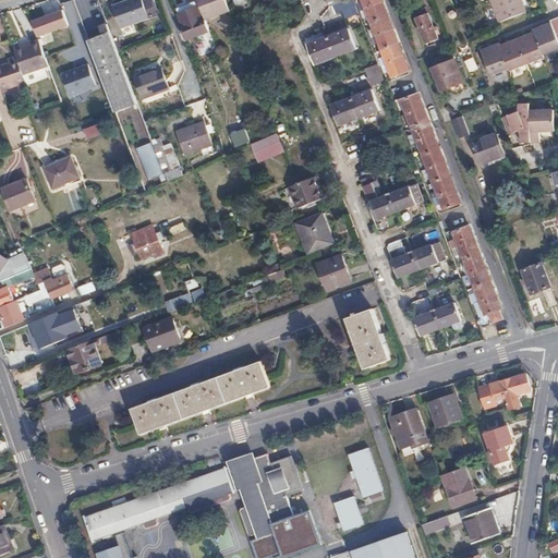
[(156,13),(150,0),(124,0),(113,4),(121,25),(133,22),(156,13)]
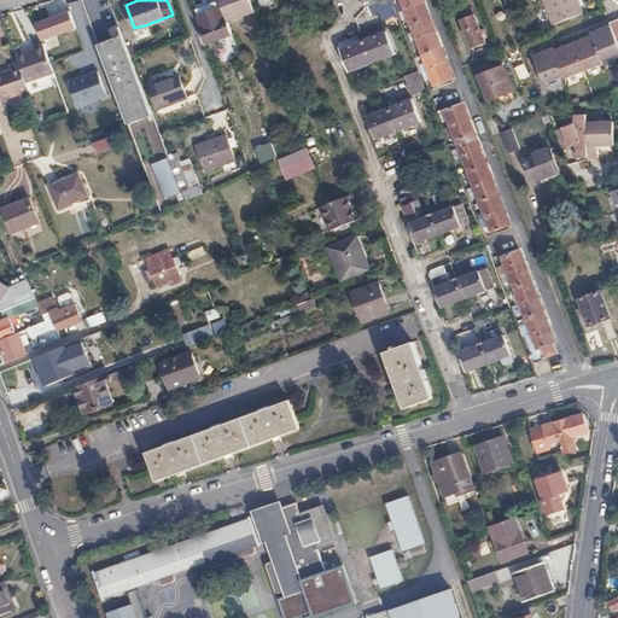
[(220,0),(227,19),(255,10),(250,0),(220,0)]
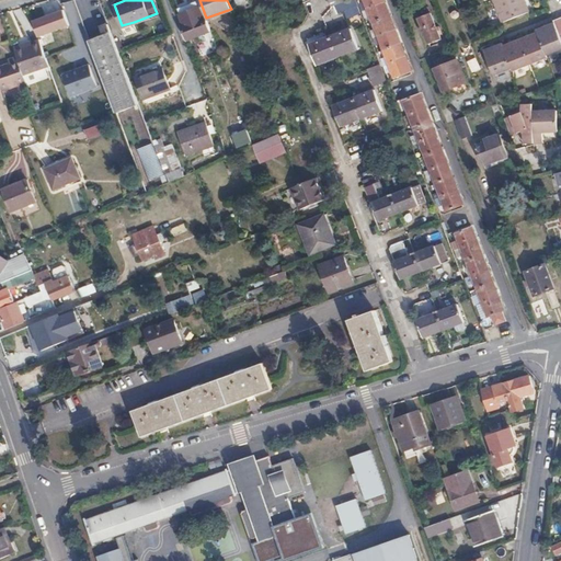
[(339,14),(358,6),(355,0),(347,0),(341,3),(335,6),(339,14)]
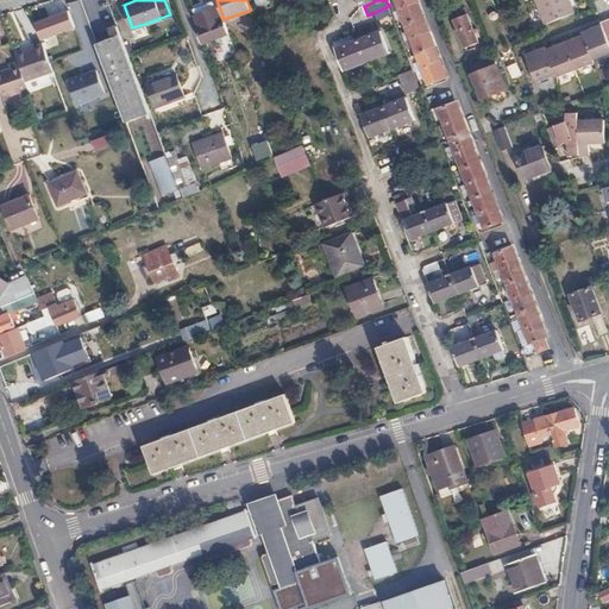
[(527,0),(538,27),(567,16),(560,0),(527,0)]
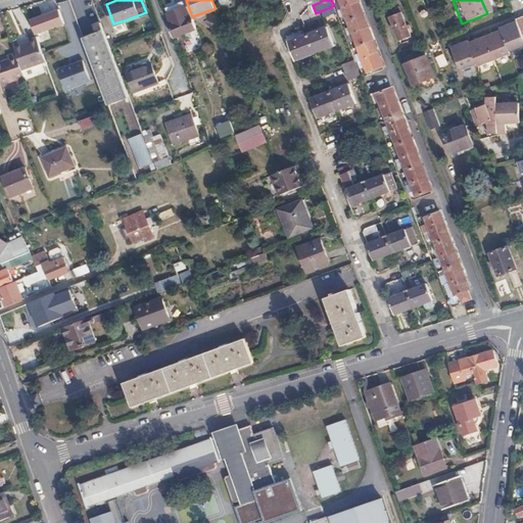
[(349,19),(364,13),(361,5),(359,1),(345,6),(349,19)]
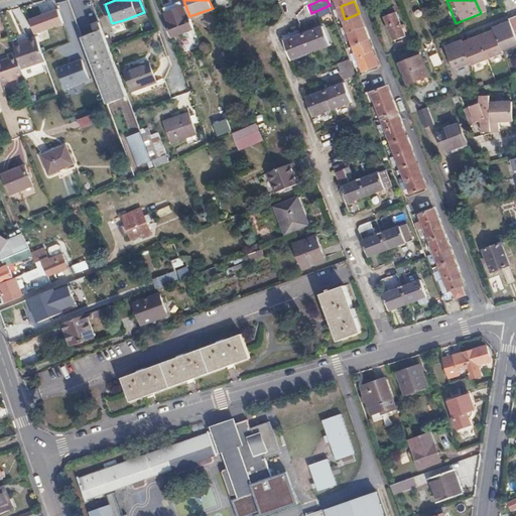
[(169,22),(167,23),(171,35),(192,28),(183,5),(165,13),(169,22)]
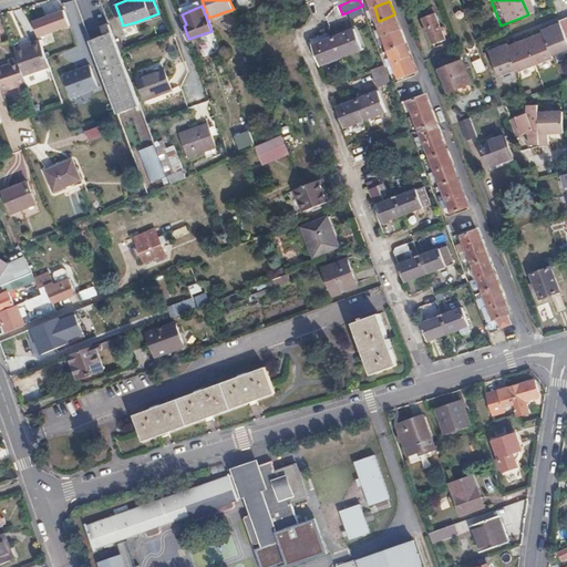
[(62,10),(31,21),(37,38),(68,27),(62,10)]
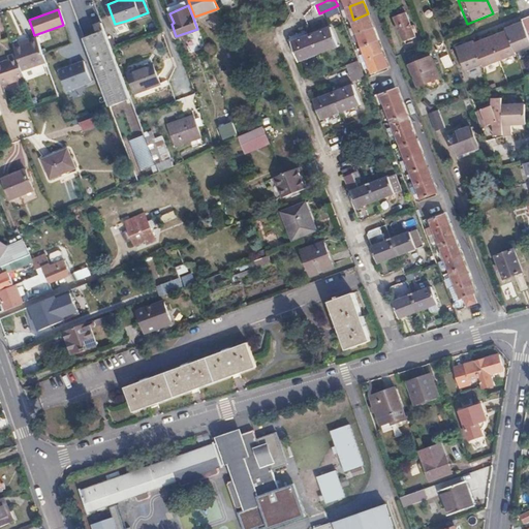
[(359,31),(373,26),(371,20),(368,13),(353,20),(359,31)]
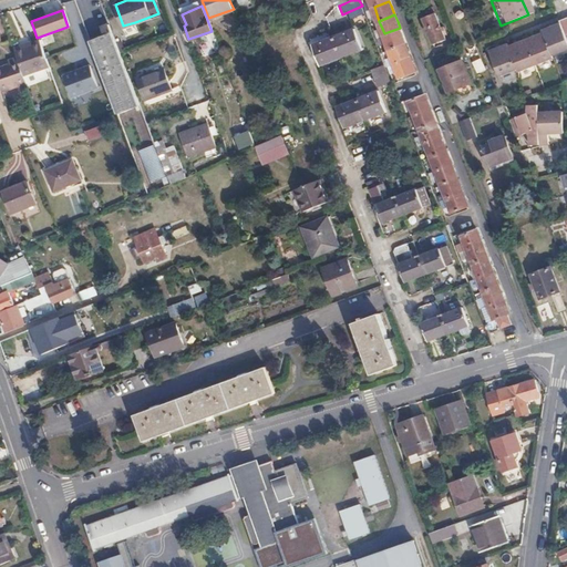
[(445,38),(435,14),(423,19),(426,26),(425,26),(429,35),(430,34),(433,43),(445,38)]
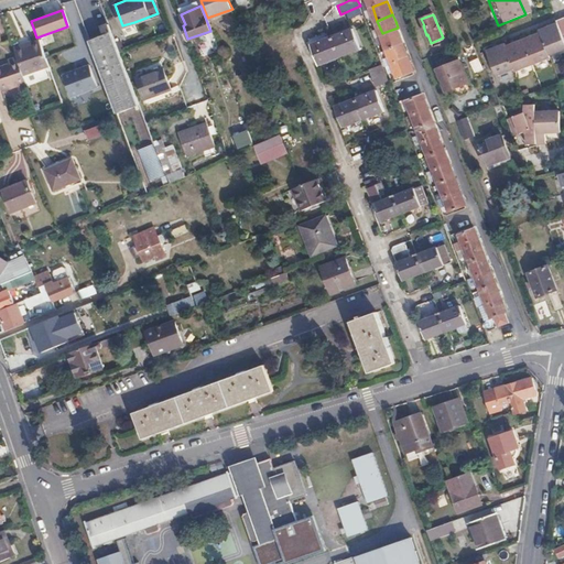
[(563,17),(555,21),(556,23),(540,30),(541,32),(550,55),(563,50),(563,43),(563,42),(563,41),(563,17)]
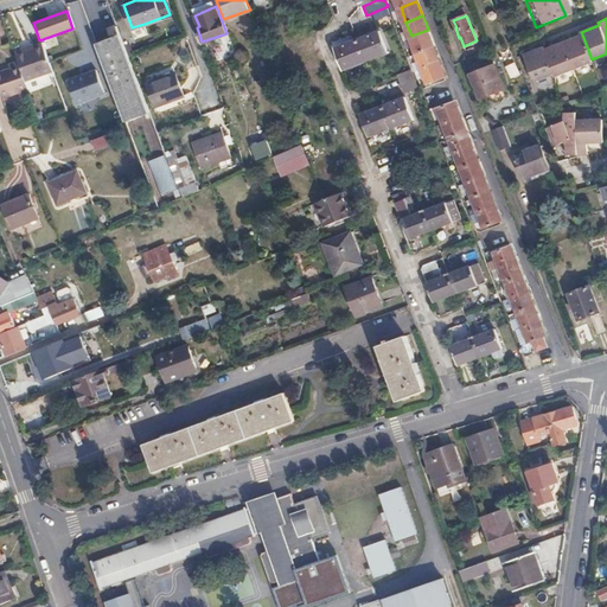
[(149,112),(128,56),(116,24),(108,27),(110,37),(96,42),(126,121),(149,112)]
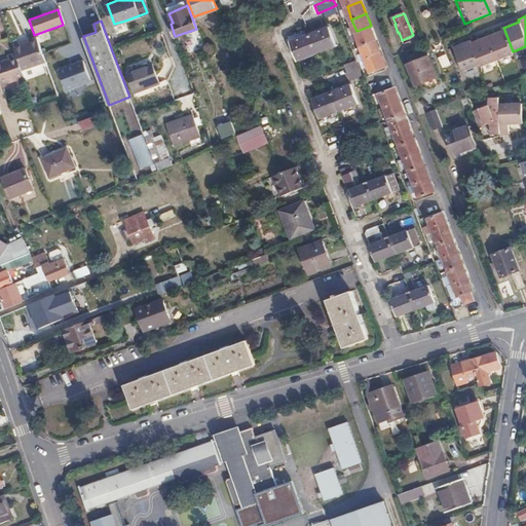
[(114,24),(117,31),(127,27),(125,21),(114,24)]
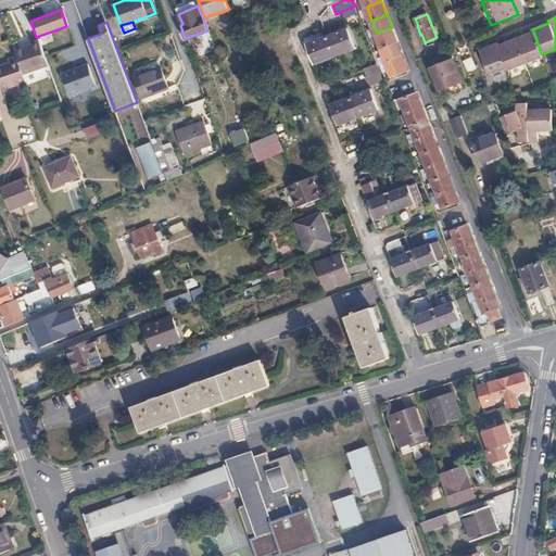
[(382,47),(397,40),(394,33),(392,27),(377,33),(382,47)]
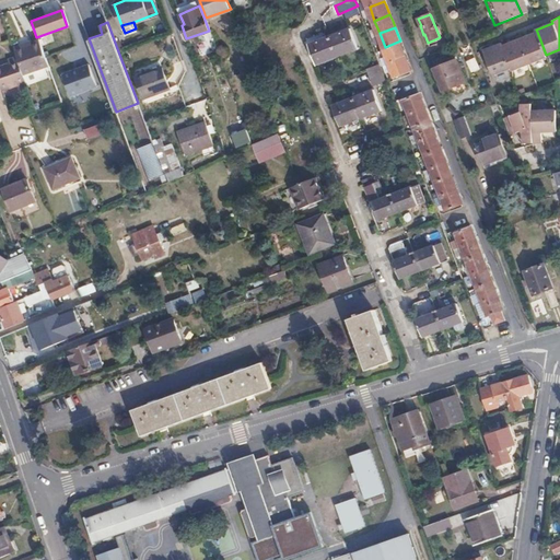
[(330,36),(338,56),(358,48),(349,28),(330,36)]
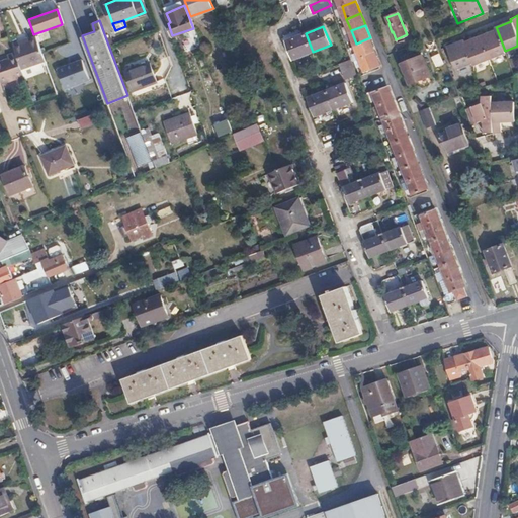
[(497,29),(481,35),(490,60),(506,53),(505,51),(497,29)]
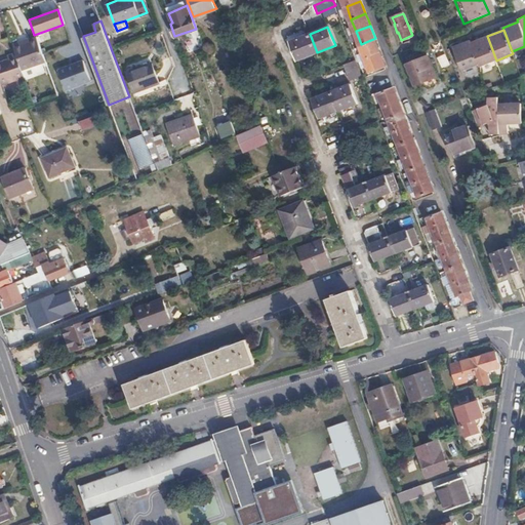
[(297,59),(317,52),(310,34),(290,41),(297,59)]
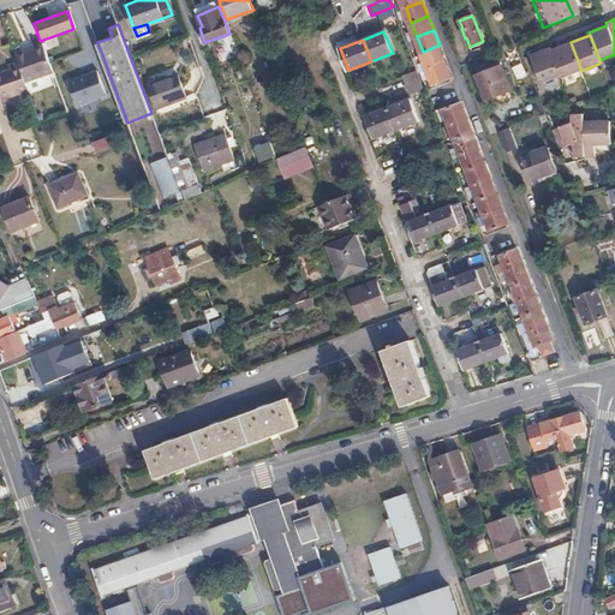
[(25,81),(54,71),(43,41),(16,51),(19,61),(21,66),(25,81)]
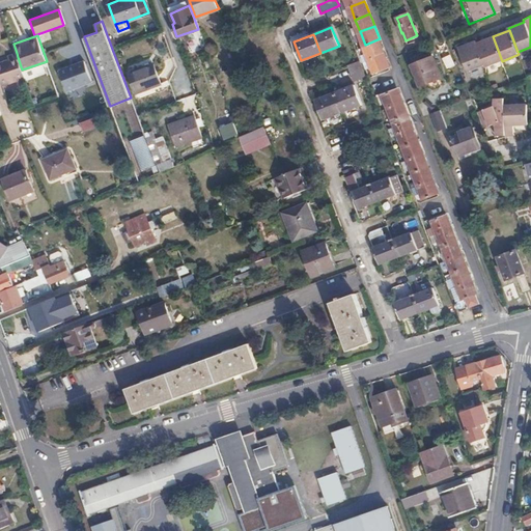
[(476,43),(484,64),(485,66),(502,61),(493,36),(476,43)]
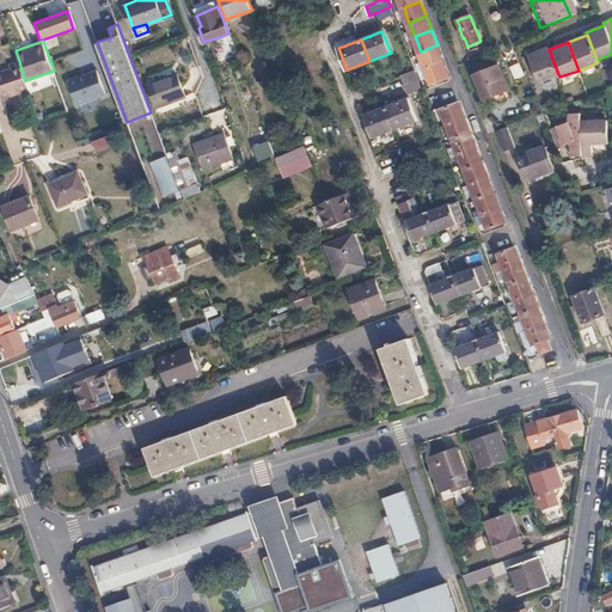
[(427,66),(442,60),(440,53),(438,44),(421,51),(427,66)]
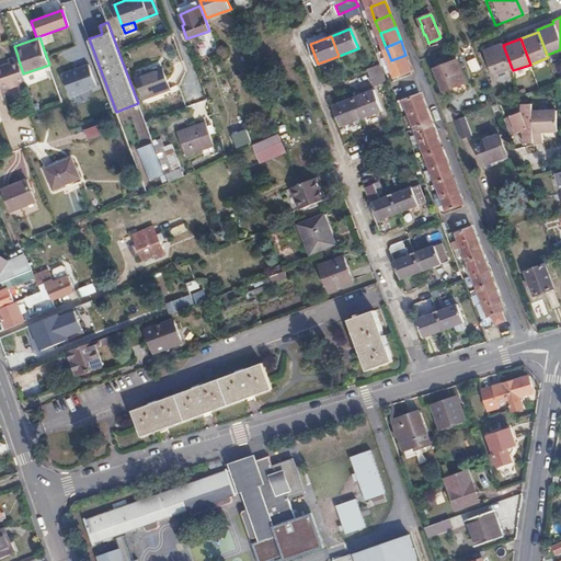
[(503,45),(502,42),(483,49),(492,75),(512,68),(503,45)]
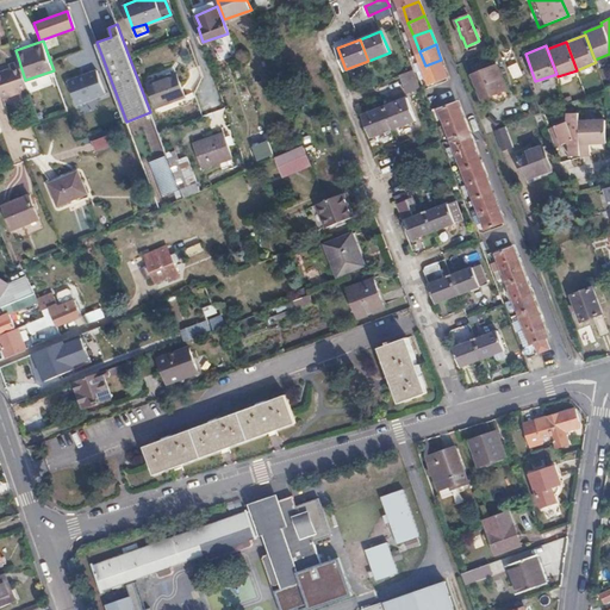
[(98,60),(64,73),(79,106),(110,94),(98,60)]
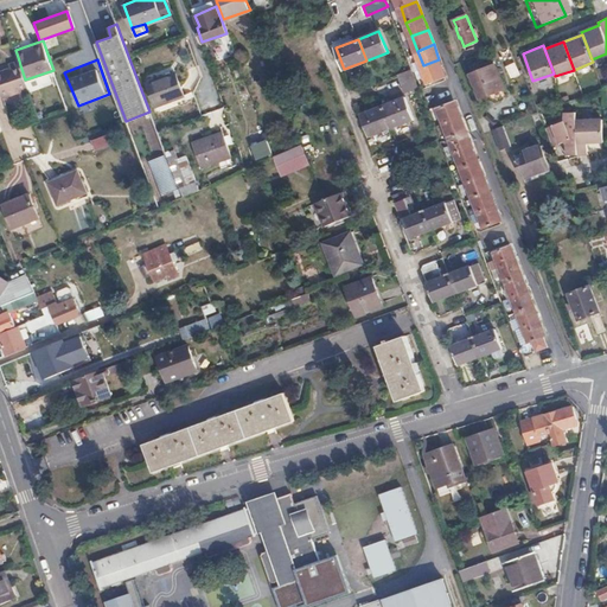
[(446,75),(439,59),(423,65),(429,82),(446,75)]
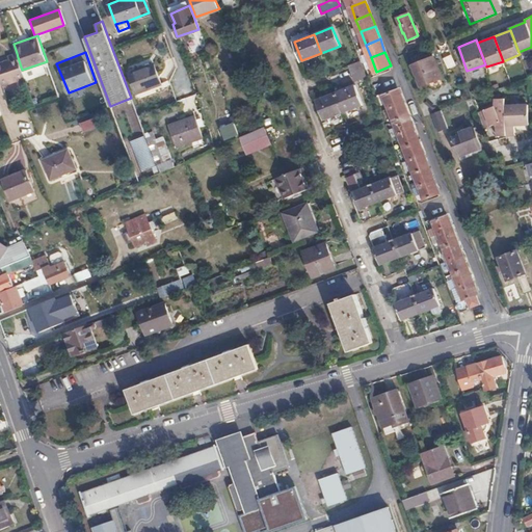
[(443,77),(434,56),(413,64),(421,85),(443,77)]
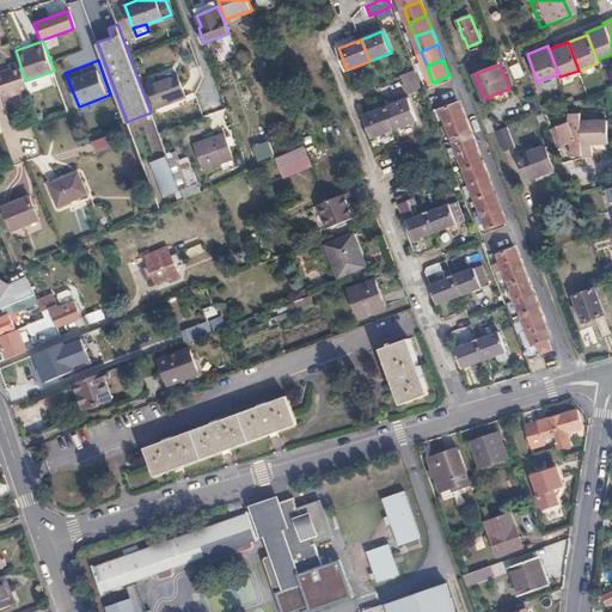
[(11,68),(0,71),(0,92),(2,98),(29,90),(25,80),(20,66),(11,68)]
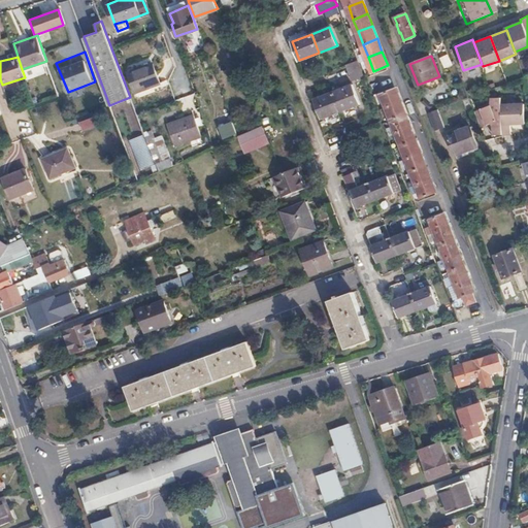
[(349,74),(361,69),(358,60),(344,65),(349,74)]
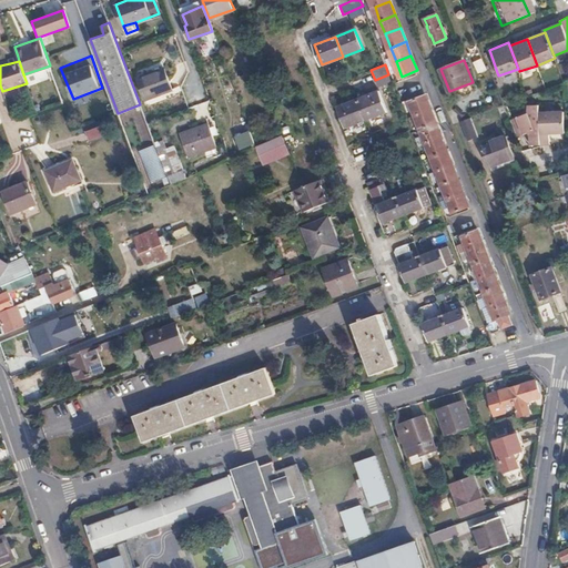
[(172,88),(164,66),(138,75),(145,98),(172,88)]
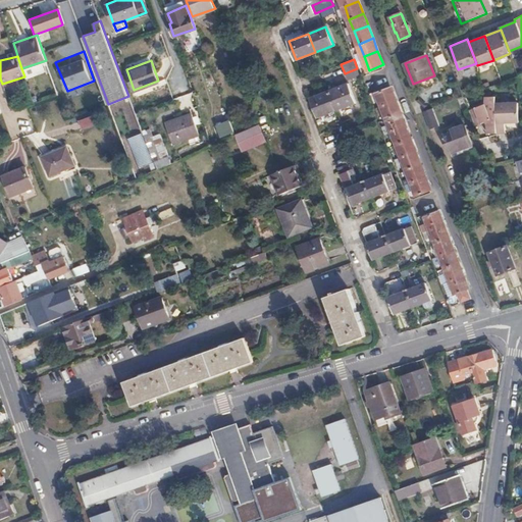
[(330,91),(337,109),(356,102),(349,84),(330,91)]
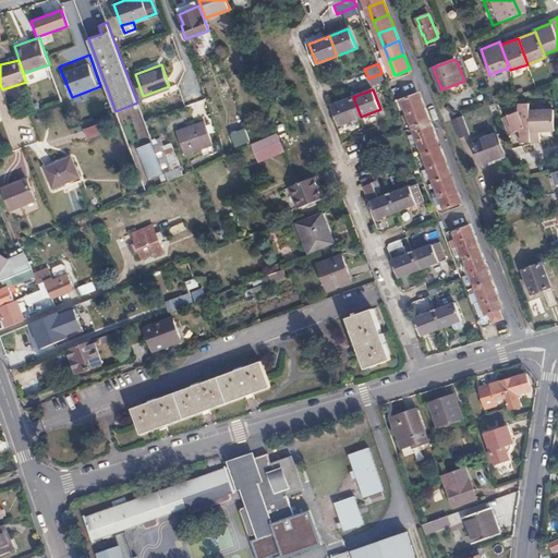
[(409,111),(423,107),(421,99),(419,93),(403,98),(409,111)]
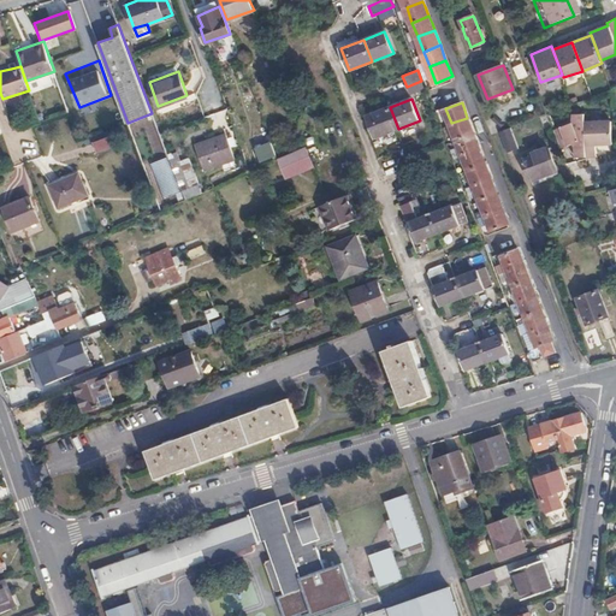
[(375,137),(398,129),(390,107),(367,116),(375,137)]
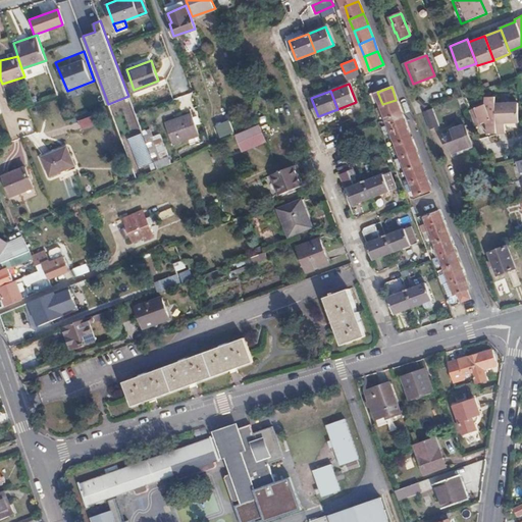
[(485,124),(486,137),(497,135),(496,103),(496,96),(484,97),(481,104),(467,108),(473,123),(483,120),(485,124)]
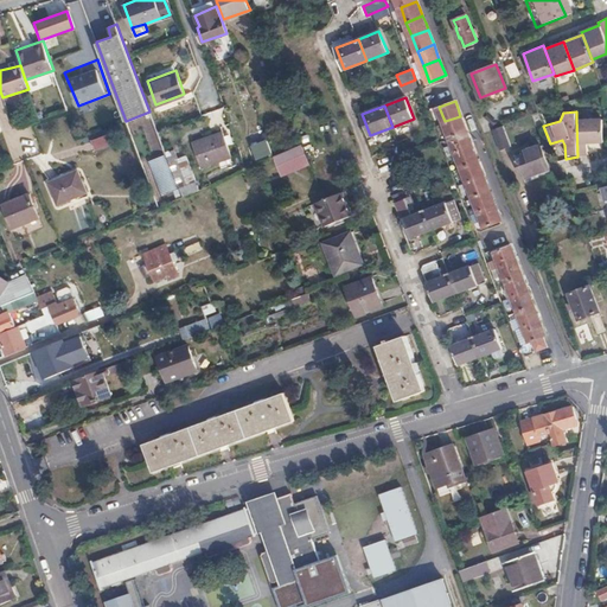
[(12,128),(20,125),(17,116),(10,119),(12,128)]
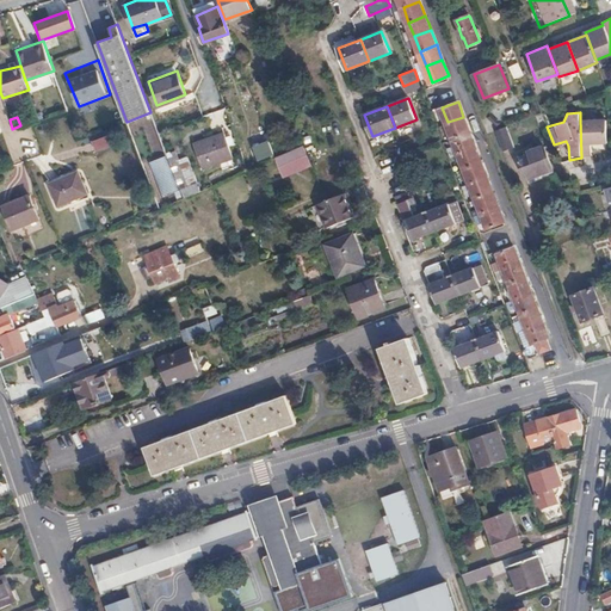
[(454,136),(469,131),(466,122),(463,117),(448,122),(454,136)]
